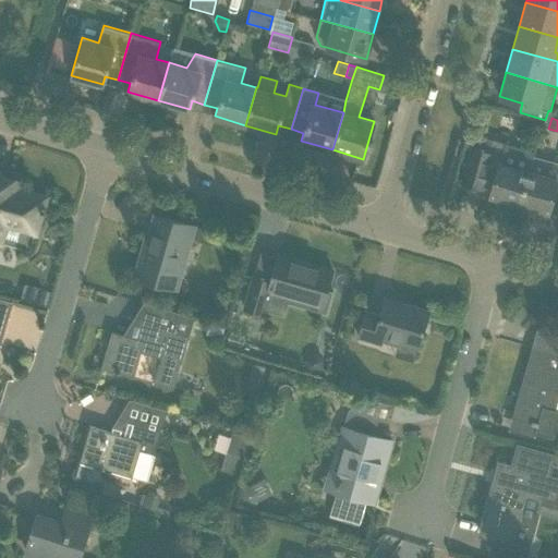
[(520,204),(533,156),(534,152),(492,140),(488,152),(471,147),(461,182),(482,189),(483,185),(492,187),(489,195),(520,204)]
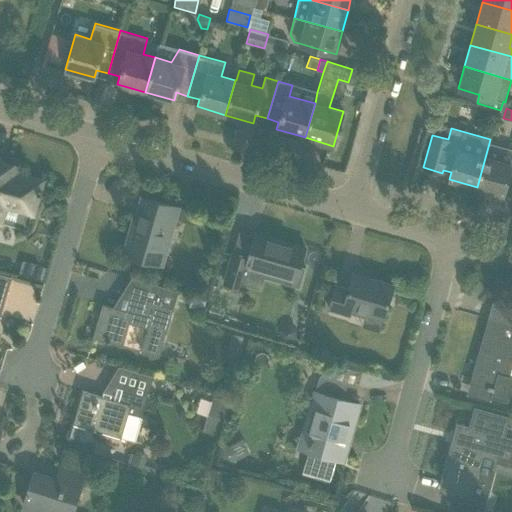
[(511,149),(489,143),(477,187),(502,194),(503,191),(511,193),(511,149)]
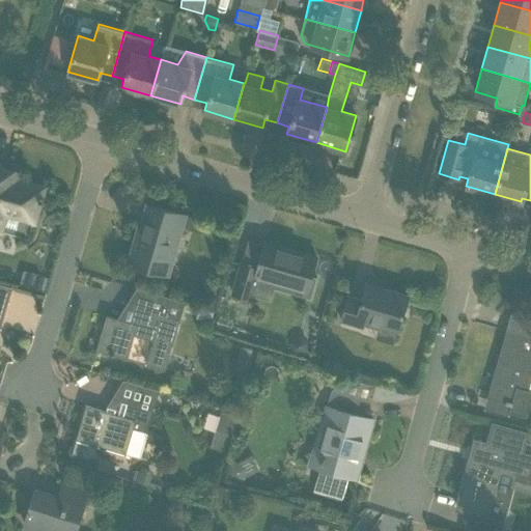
[(0,229),(28,238),(33,220),(42,188),(7,177),(9,170),(0,167),(0,229)]
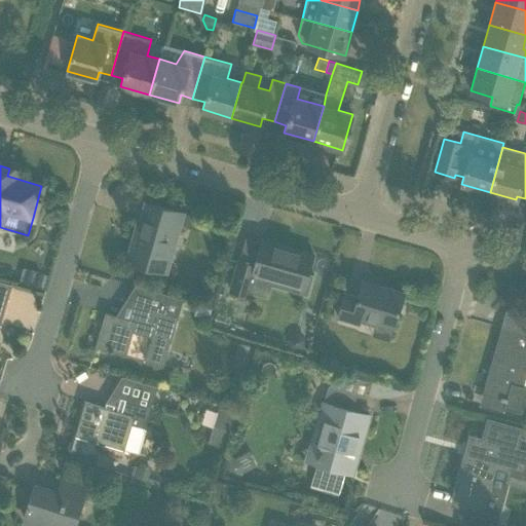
[(164,271),(179,225),(182,213),(147,202),(129,261),(164,271)]
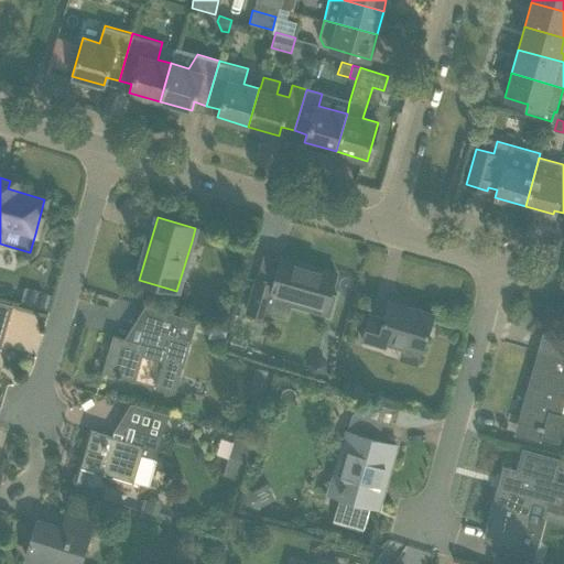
[(257,280),(247,313),(264,318),(272,293),(292,299),(290,305),(329,316),(336,294),(331,292),(336,273),(281,257),(274,279),(273,284),(257,280)]
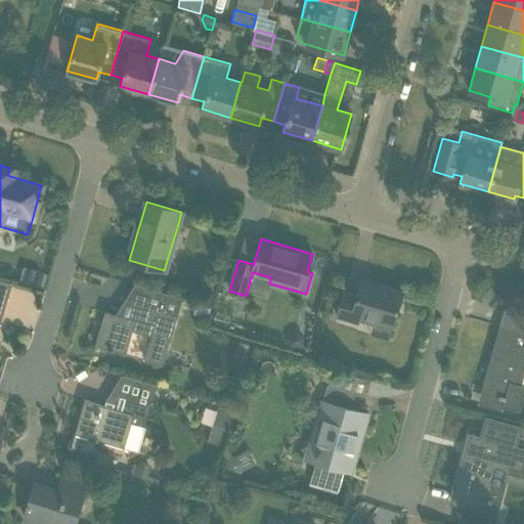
[(0,324),(12,284),(0,278),(0,324)]
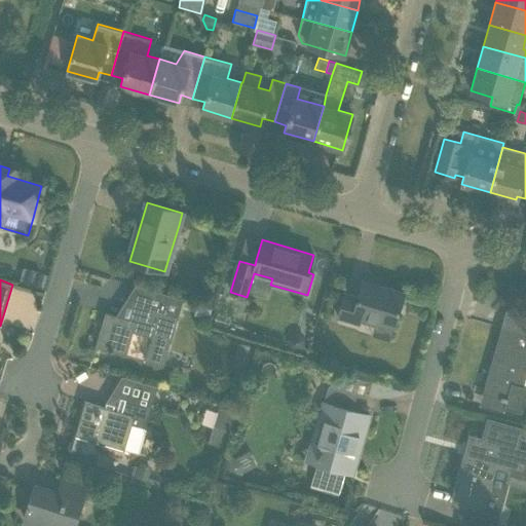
[(345,293),(339,312),(337,317),(359,324),(361,316),(393,327),(404,293),(363,280),(358,296),(345,293)]
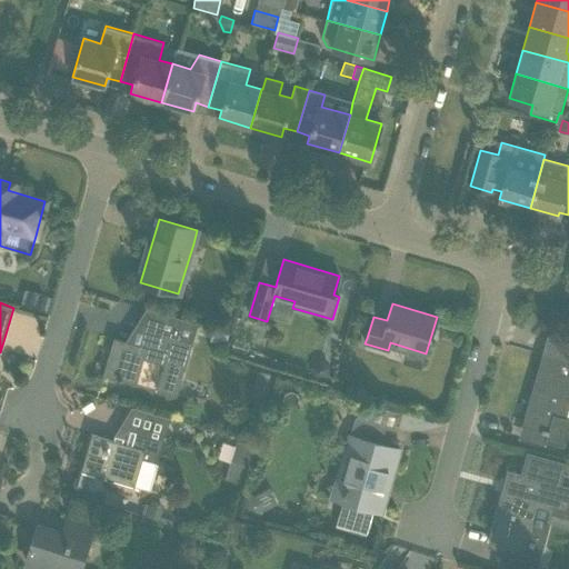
[(113,338),(102,373),(123,380),(138,385),(146,360),(163,366),(156,390),(177,396),(192,345),(199,323),(162,312),(157,335),(146,331),(141,346),(135,343),(113,338)]
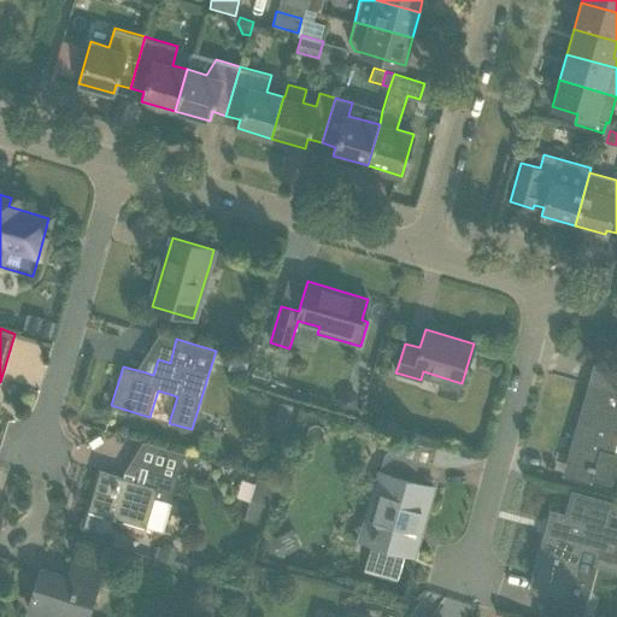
[(231,357),(228,369),(245,374),(248,362),(231,357)]
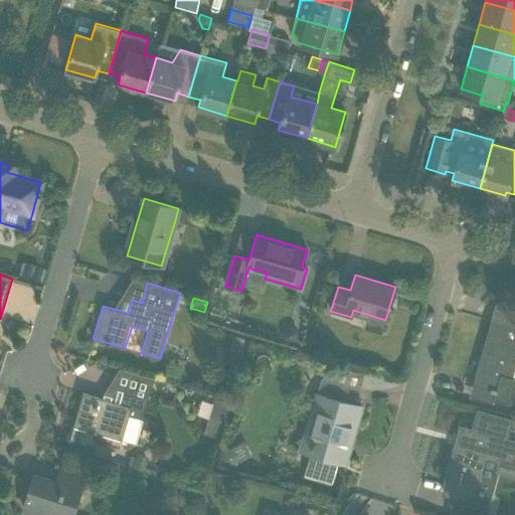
[(514,308),(495,303),(491,319),(514,325),(514,308)]
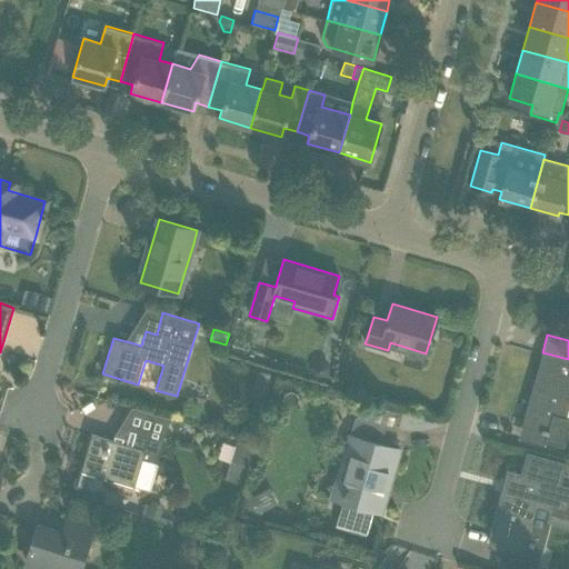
[(568,426),(568,418),(566,418),(568,406),(568,392),(568,393),(568,391),(568,359),(542,352),(521,425),(542,431),(542,432),(547,433),(545,440),(563,445),(568,426)]
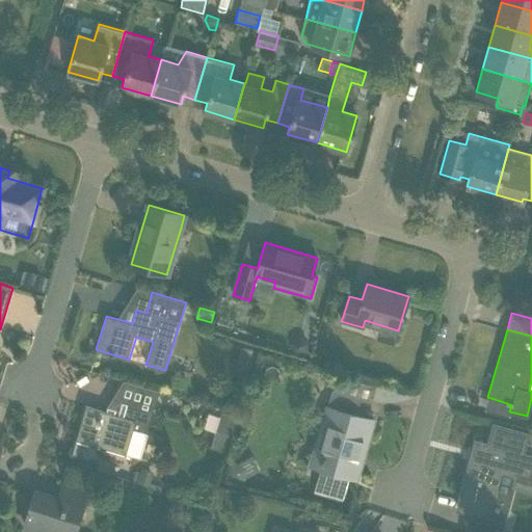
[(294,340),(293,345),(296,350),(302,350),(307,347),(308,342),(304,338),(298,337),(294,340)]
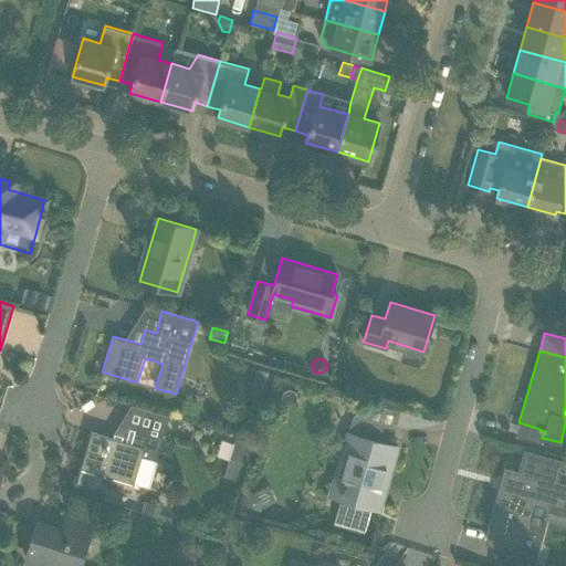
[(257,369),(252,392),(264,395),(270,371),(257,369)]
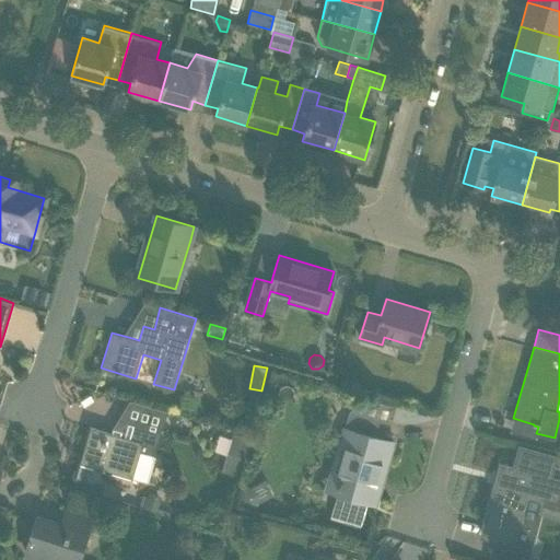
[(140,404),(129,439),(111,433),(90,427),(79,463),(100,469),(133,479),(147,482),(161,432),(167,411),(140,404)]
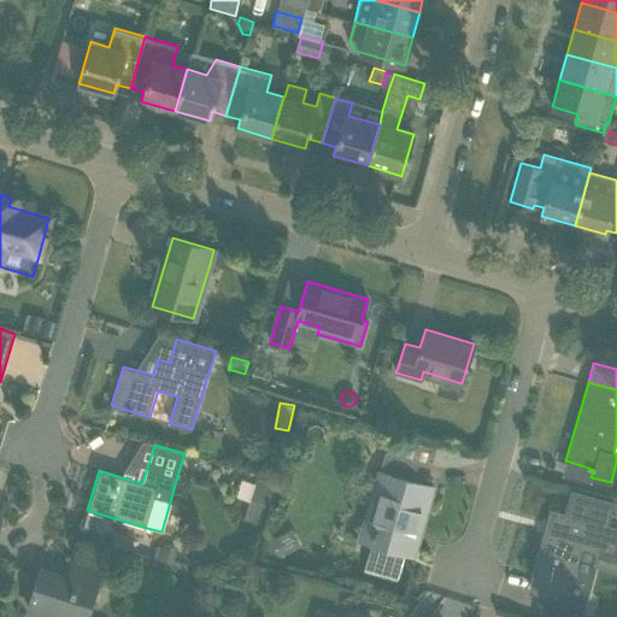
[(418,462),(395,454),(386,452),(380,474),(386,476),(376,510),(381,511),(371,542),(407,553),(417,519),(422,521),(432,486),(412,481),(418,462)]
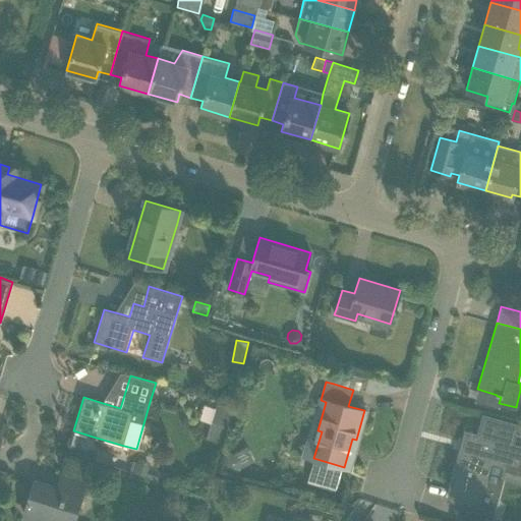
[(216,402),(211,420),(224,424),(229,406),(216,402)]
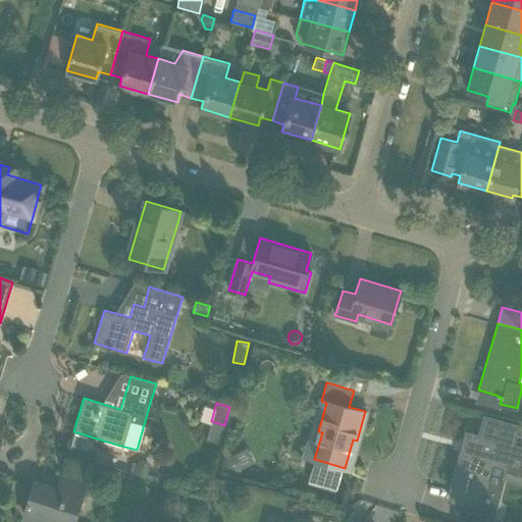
[(506,464),(503,478),(521,483),(521,448),(512,445),(517,425),(484,417),(479,436),(467,433),(449,499),(469,504),(479,507),(492,461),(506,464)]
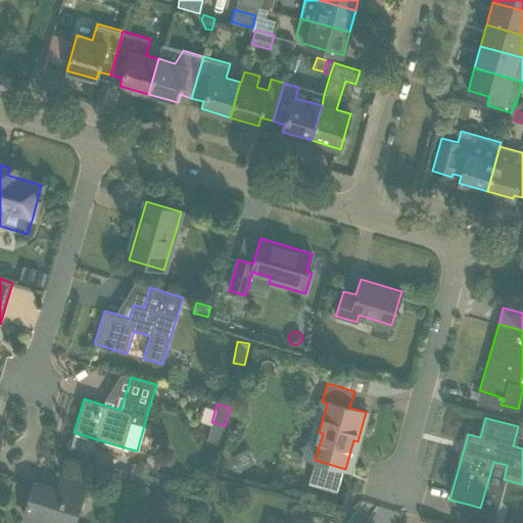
[(74,436),(69,448),(76,450),(80,438),(74,436)]
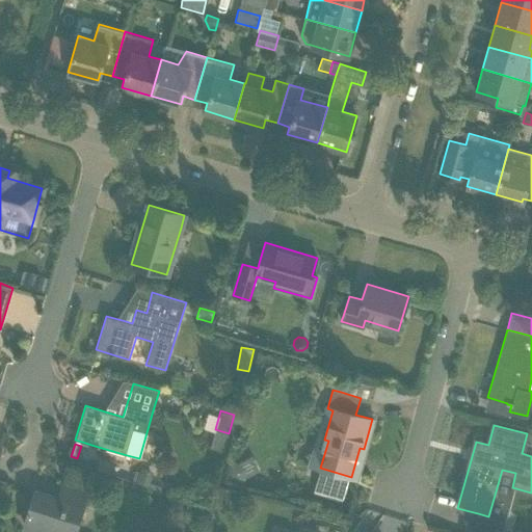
[(232,460),(228,476),(243,481),(244,476),(247,466),(236,462),(232,460)]
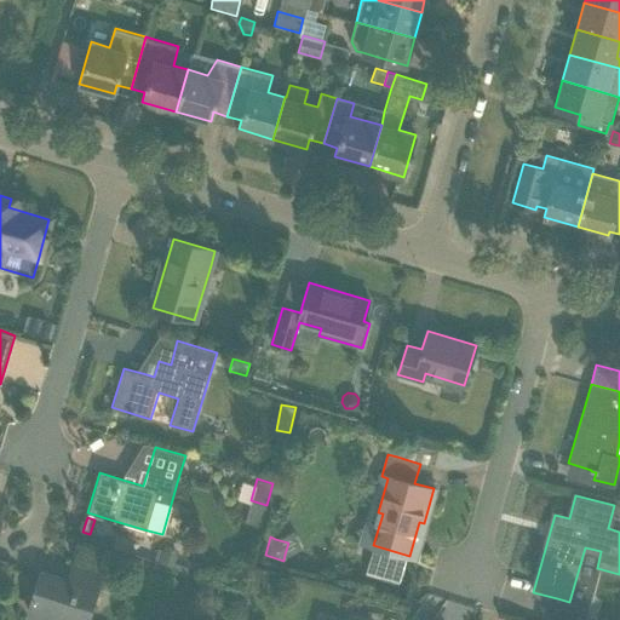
[(162,546),(158,562),(171,566),(176,550),(162,546)]
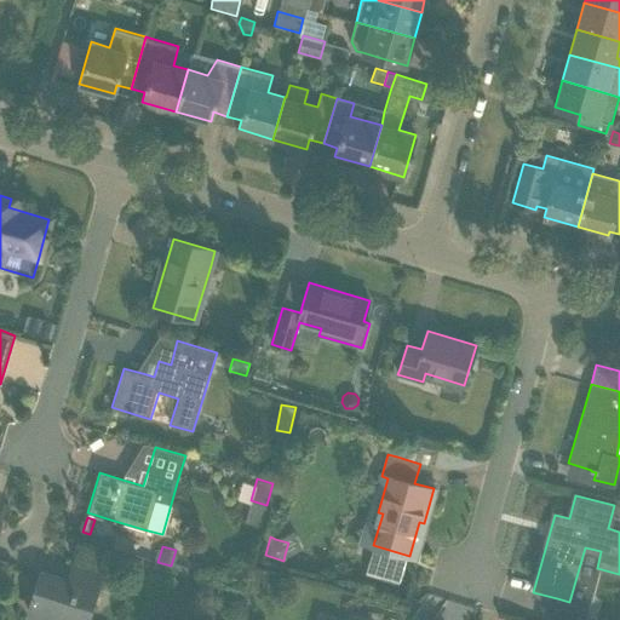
[(28,612),(51,619),(53,619),(87,619),(102,574),(73,566),(68,581),(41,572),(28,612)]
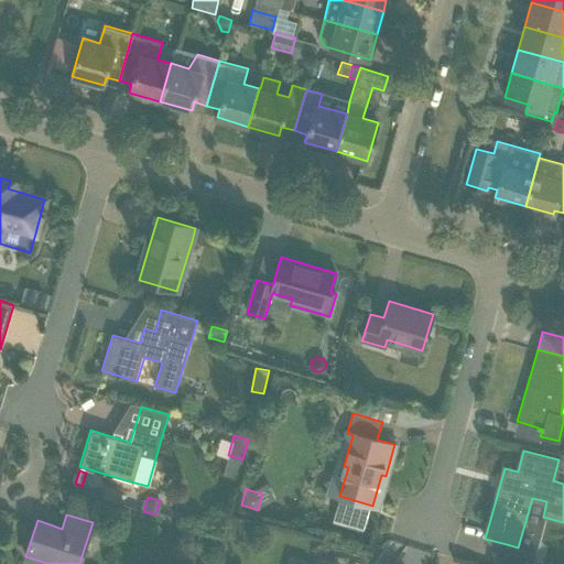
[(111,522),(108,534),(123,540),(127,527),(111,522)]
